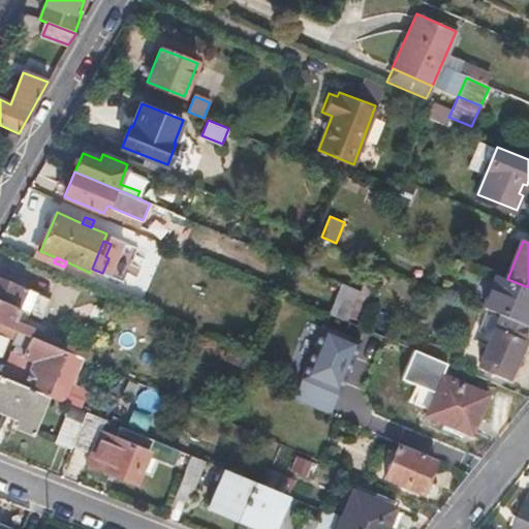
[(500,314),(527,325),(528,320),(528,287),(507,279),(497,275),(485,308),(500,314)]
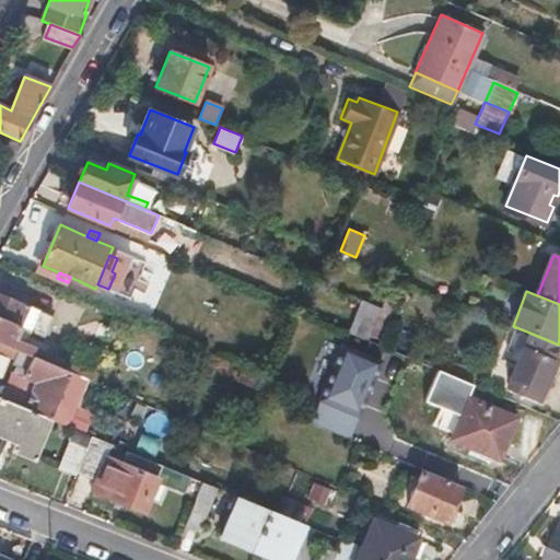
[(0,341),(35,357),(38,350),(33,348),(34,346),(13,337),(19,325),(44,336),(53,316),(0,293),(0,341)]
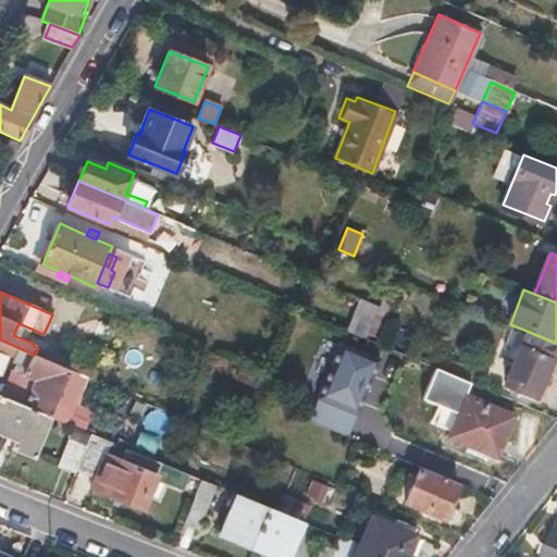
[(371,325),(380,306),(363,299),(349,332),(366,338),(371,325)]
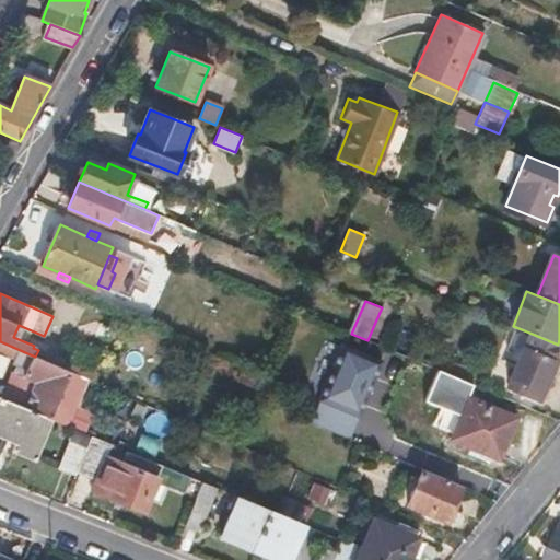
[(382,307),(373,327),(383,330),(394,304),(384,301),(382,307)]
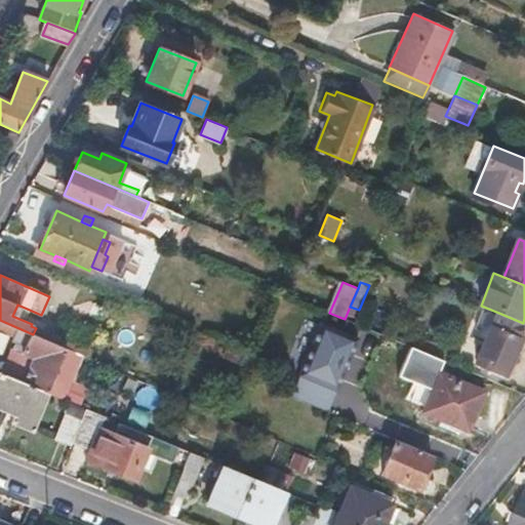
[(516,338),(523,323),(496,312),(476,362),(506,374),(520,340),(516,338)]
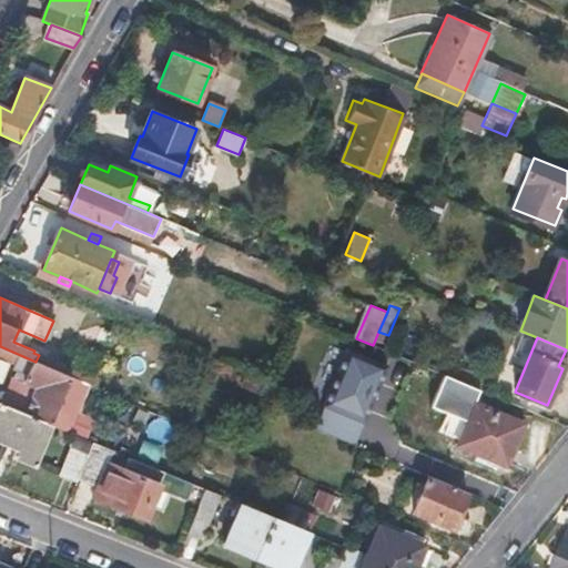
[(26,415),(51,426),(71,377),(36,362),(0,346),(0,358),(13,364),(11,368),(16,371),(12,377),(36,387),(26,415)]
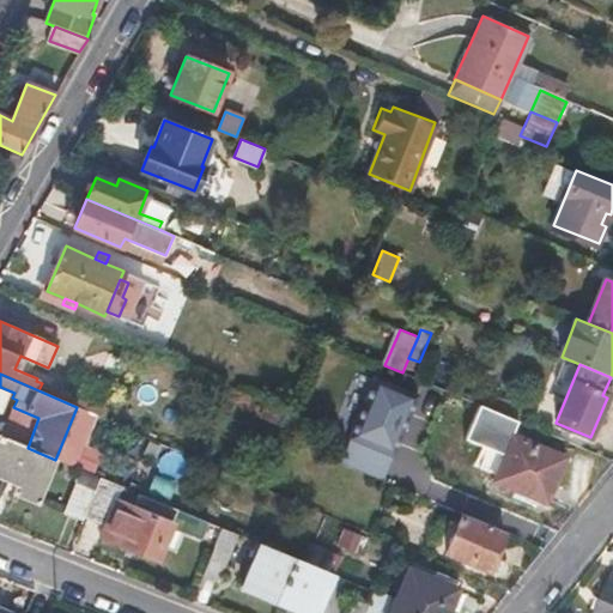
[(386,480),(416,398),(374,382),(344,465),(386,480)]
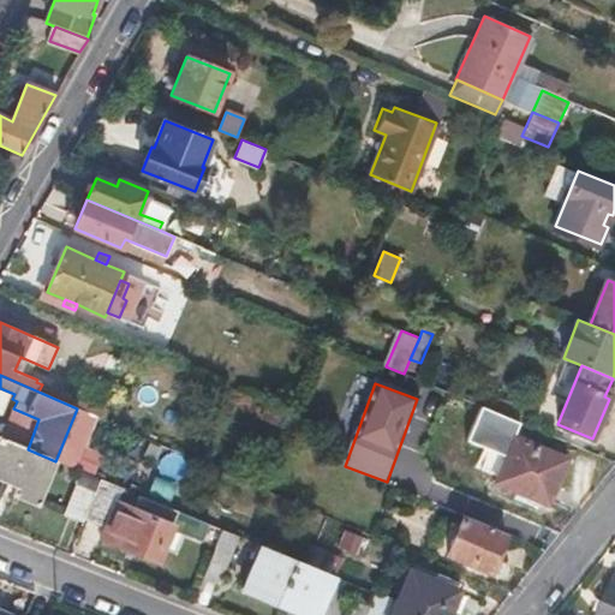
[(567,459),(515,436),(495,484),(515,491),(526,496),(548,506),(567,459)]
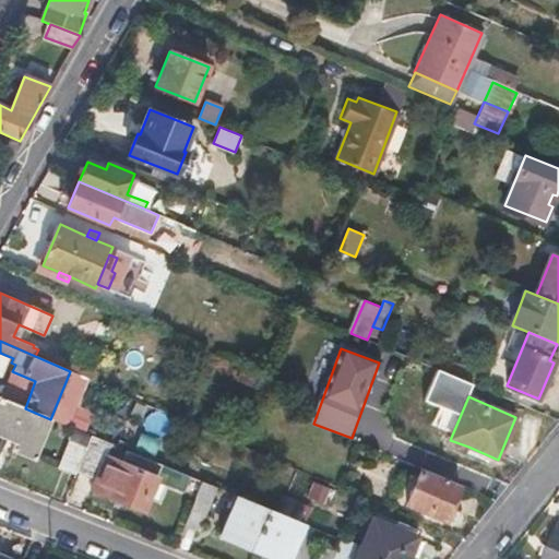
[(34,460),(50,419),(25,408),(0,397),(0,427),(20,436),(13,451),(34,460)]
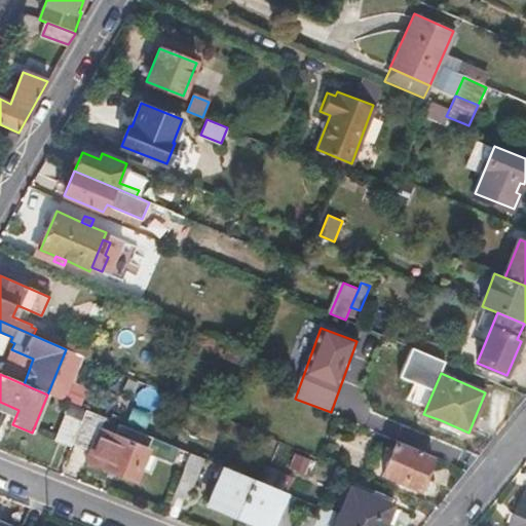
[(79,384),(70,404),(78,407),(85,387),(79,384)]
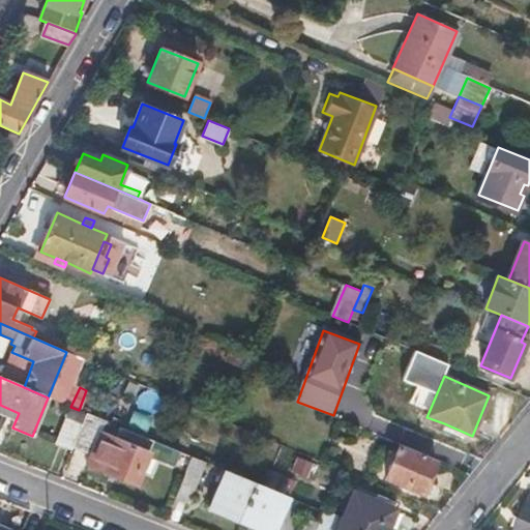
[(74,447),(87,413),(79,410),(70,407),(57,441),(74,447)]
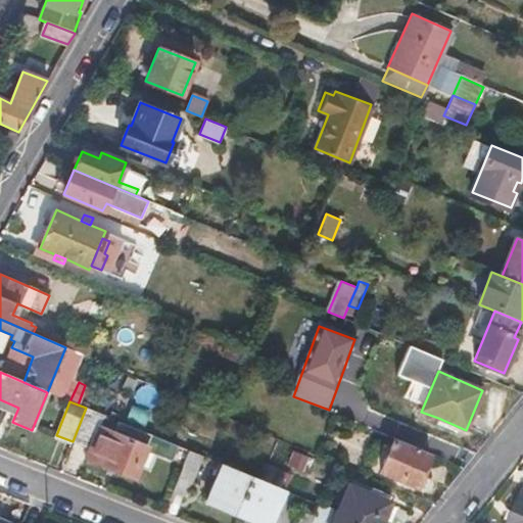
[(86,408),(73,441),(91,448),(104,416),(86,408)]
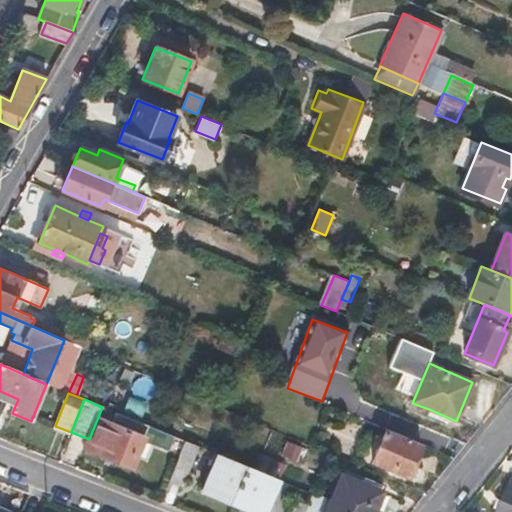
[(438,413),(429,409),(427,414),(436,418),(438,413)]
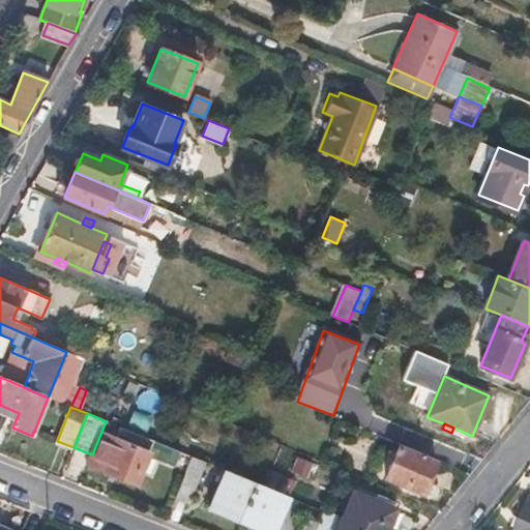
[(153,441),(119,427),(114,439),(101,434),(89,463),(136,482),(153,441)]
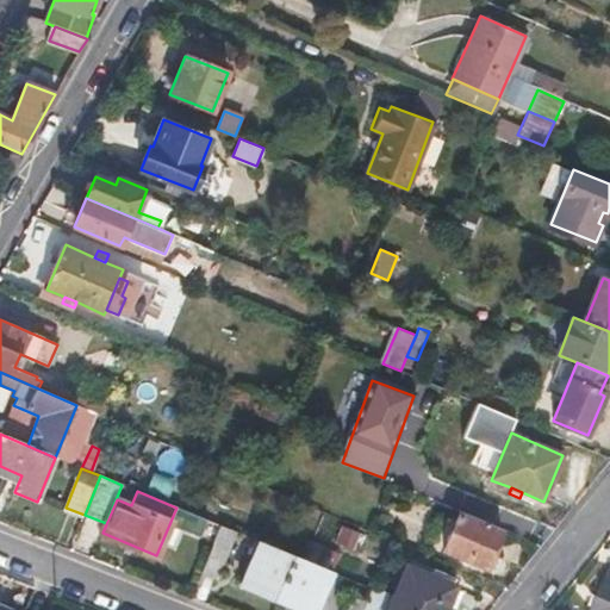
[(499,534),(459,516),(444,548),(486,566),(499,534)]
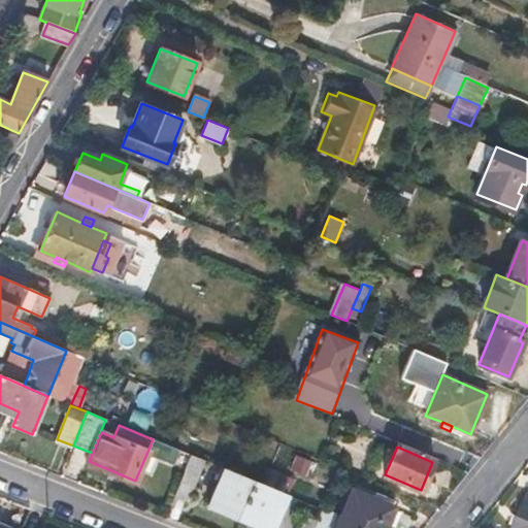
[(204,461),(193,456),(175,496),(188,501),(204,461)]
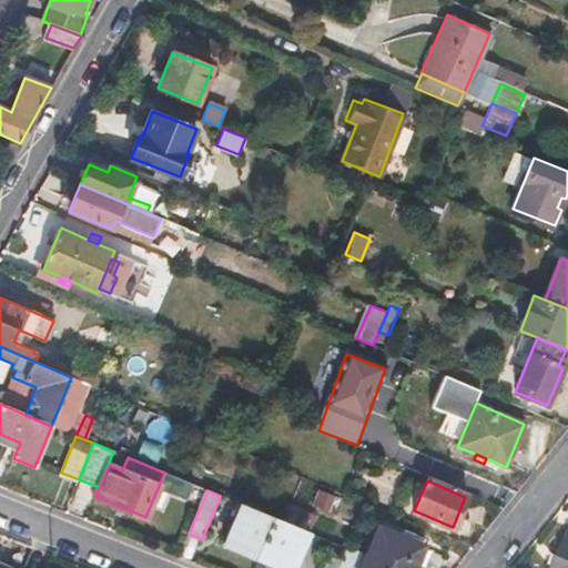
[(294,567),(308,533),(241,505),(225,544),(282,567),(294,567)]
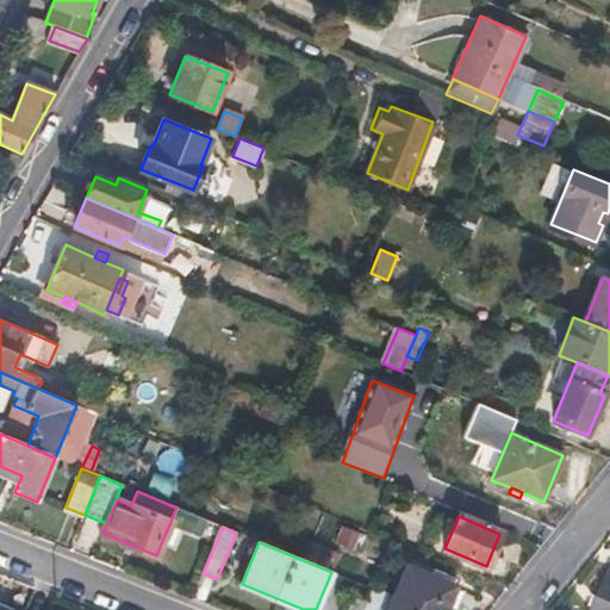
[(387,609),(443,609),(454,585),(408,565),(387,609)]
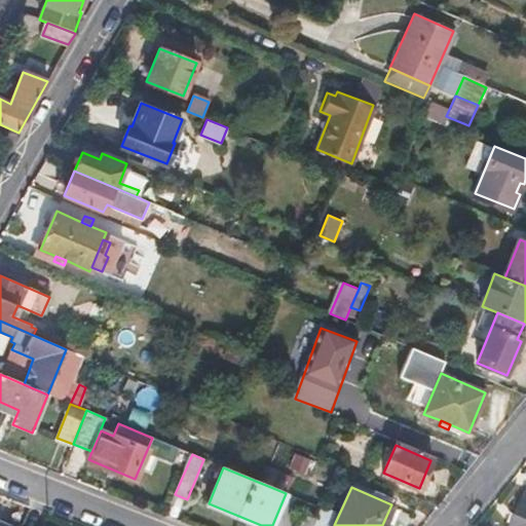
[(525,525),(525,493),(512,525),(525,525)]
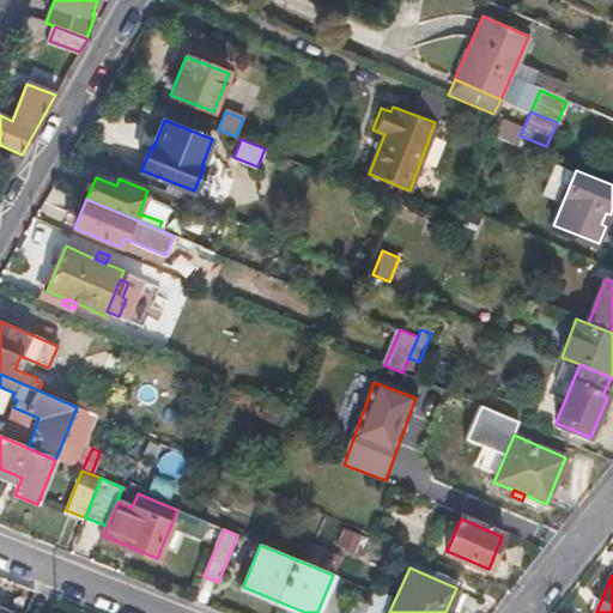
[(374,592),(369,605),(365,612),(383,612),(389,599),(374,592)]
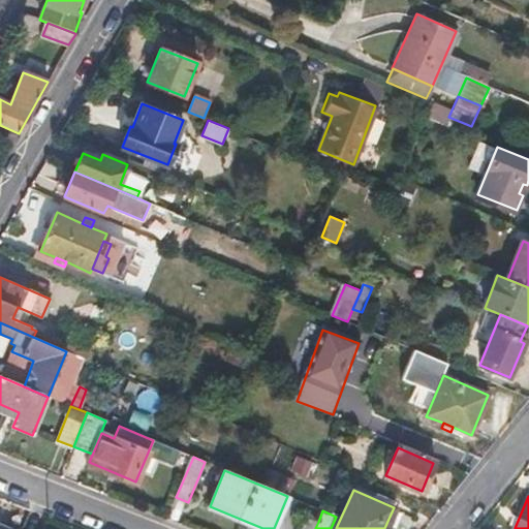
[(315,528),(318,522),(305,516),(300,528),(315,528)]
